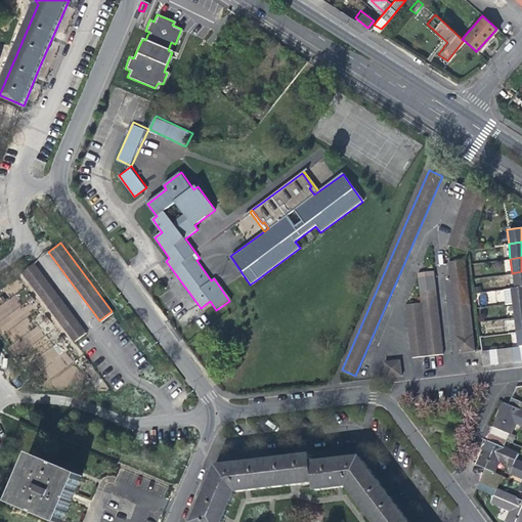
[(474,349),(463,259),(447,260),(459,351),(474,349)]
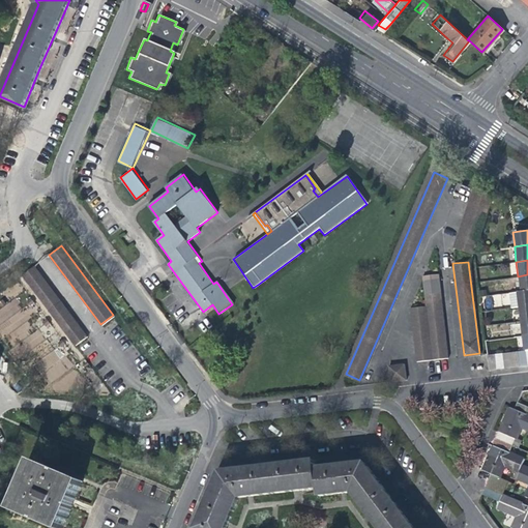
[(447,349),(437,265),(422,267),(421,267),(426,296),(409,299),(416,352),(447,349)]
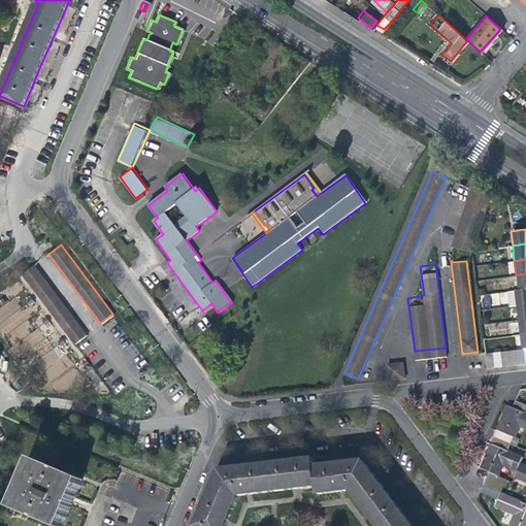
[(73,342),(86,334),(34,265),(22,274),(73,342)]
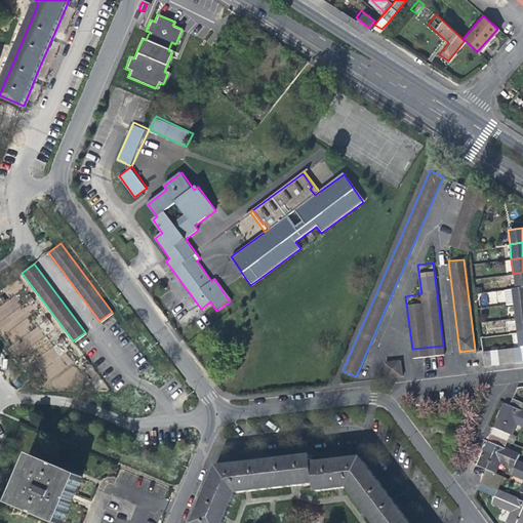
[(522,272),(513,274),(515,288),(522,286),(522,272)]
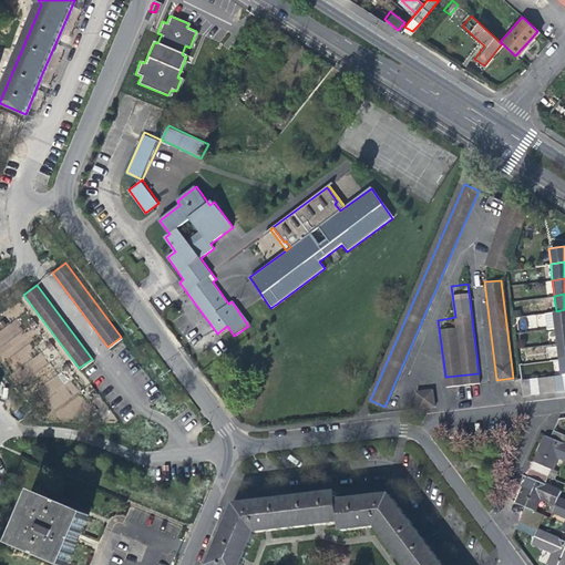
[(564,309),(556,311),(553,311),(544,312),(546,328),(555,327),(564,325),(564,309)]
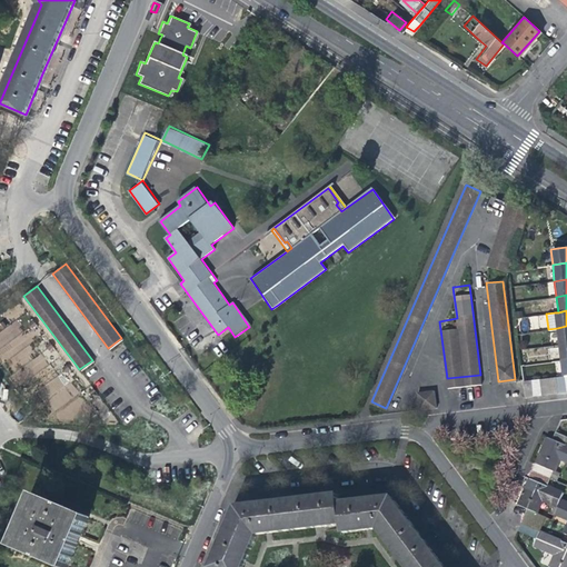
[(566,326),(557,328),(559,344),(566,342),(566,326)]
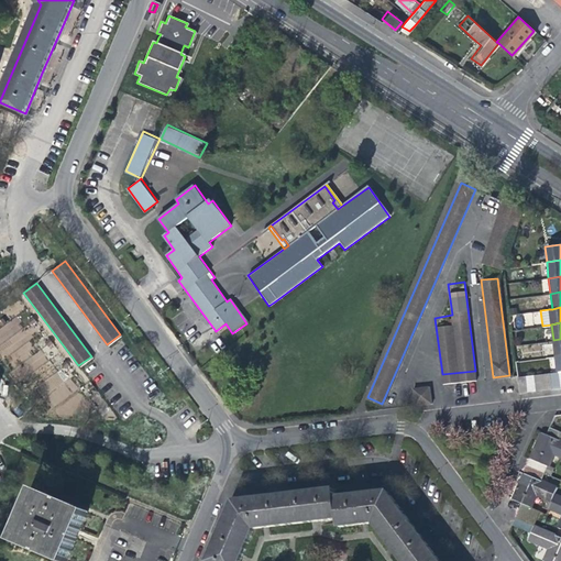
[(554,387),(559,386),(557,371),(548,372),(550,387),(554,387)]
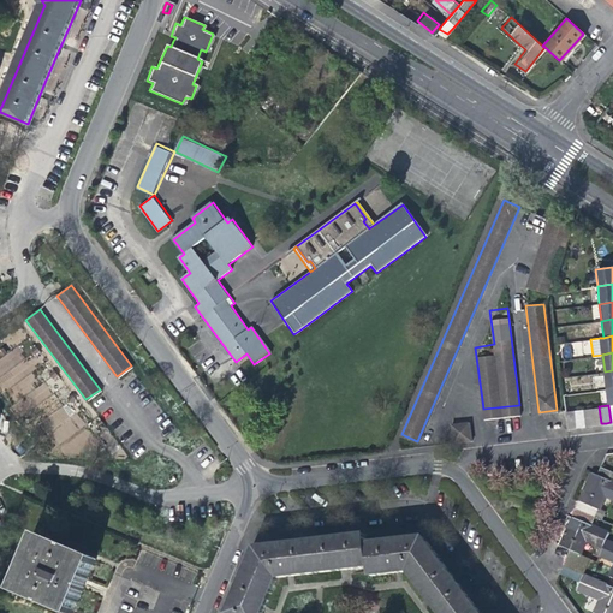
[(597,424),(601,423),(599,406),(590,408),(593,424),(597,424)]
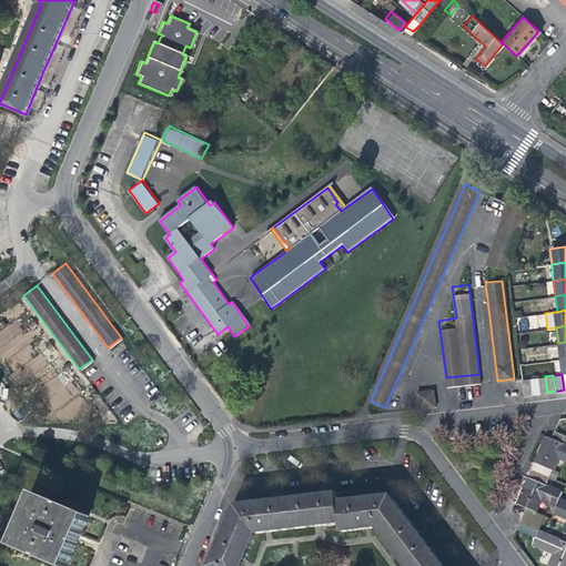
[(544,392),(547,392),(545,376),(536,377),(538,393),(544,392)]
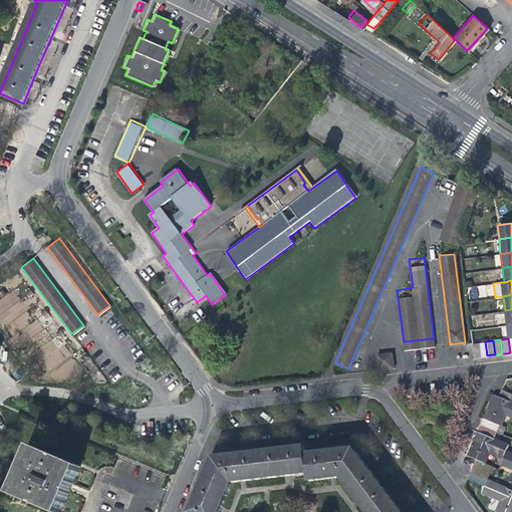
[(484,355),(487,355),(485,341),(478,342),(479,356),(484,355)]
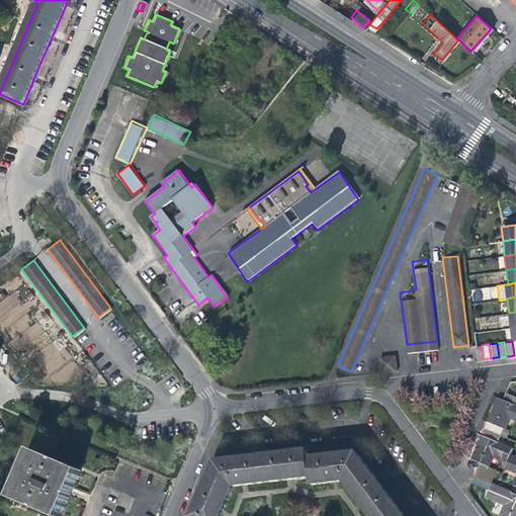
[(480,359),(483,359),(482,345),(475,345),(476,360),(480,359)]
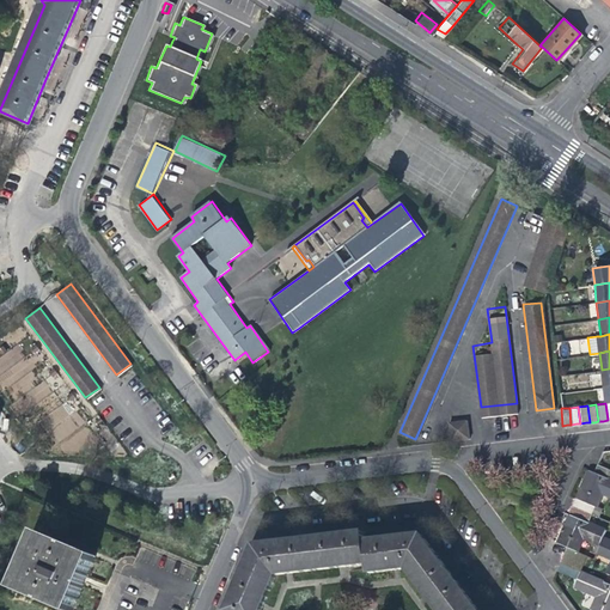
[(451,440),(470,438),(467,420),(449,421),(451,440)]
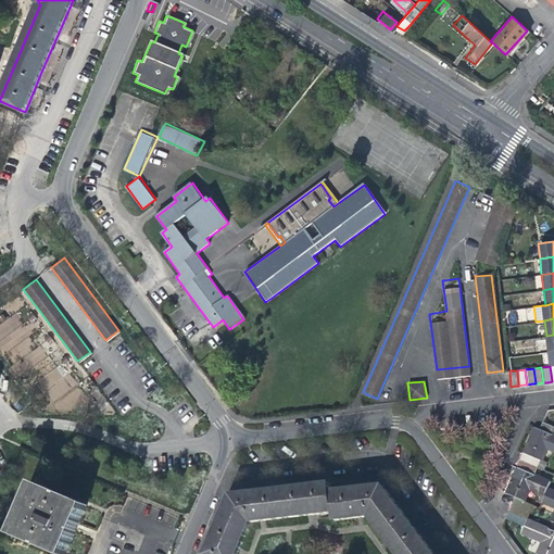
[(553,427),(539,420),(536,428),(553,436),(553,427)]
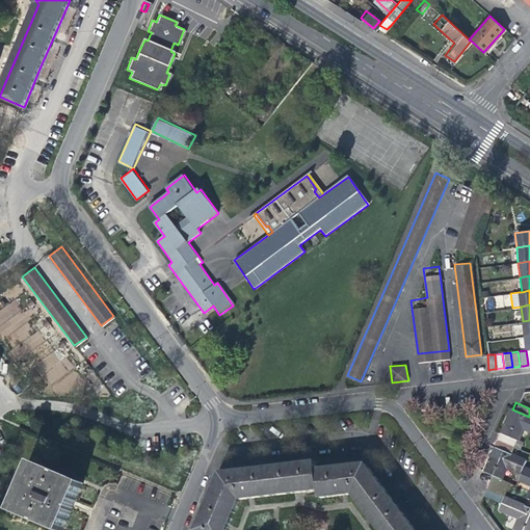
[(518,428),(529,433),(529,417),(512,409),(507,408),(501,423),(497,432),(492,430),(488,438),(509,447),(518,428)]
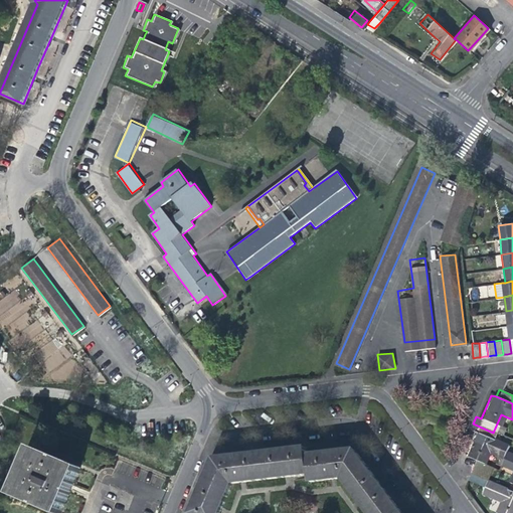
[(490,440),(493,433),(473,423),(470,432),(474,433),(490,440)]
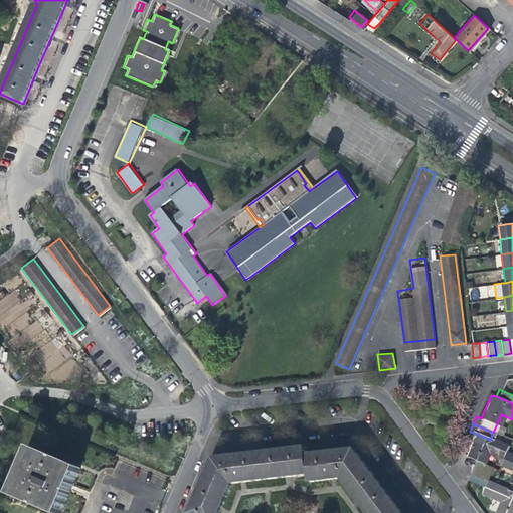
[(485,454),(499,460),(502,453),(505,446),(490,440),(474,433),(469,446),(464,457),(473,461),(470,468),(486,475),(489,468),(481,464),(485,454)]
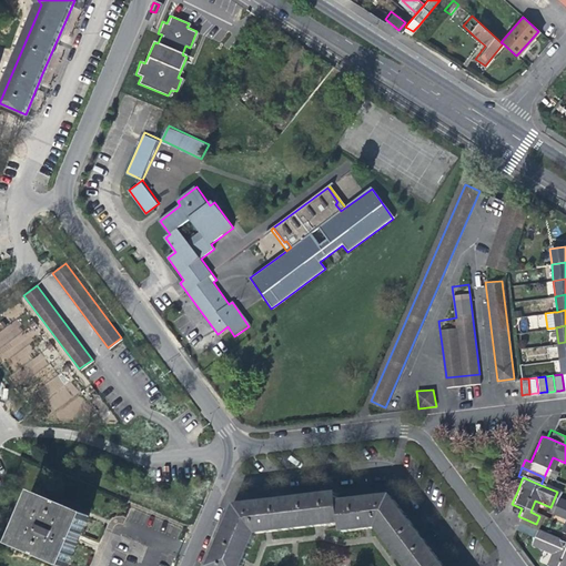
[(238,565),(253,531),(337,519),(339,527),(373,523),(404,565),(442,565),(387,492),(334,499),(333,491),(320,492),(260,499),(234,503),(221,533),(208,565),(238,565)]
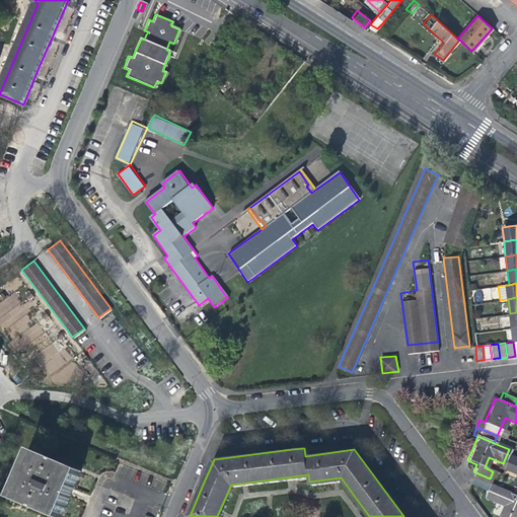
[(57,516),(71,487),(78,470),(30,449),(9,499),(53,516),(57,516)]
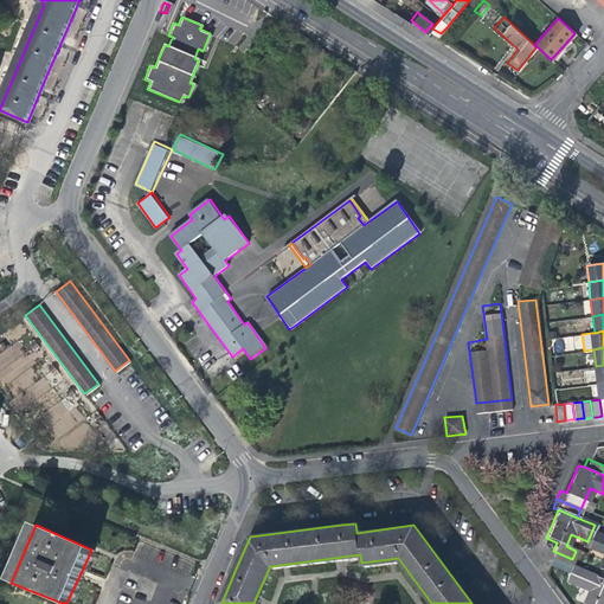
[(603,538),(591,533),(588,541),(585,548),(601,554),(597,563),(596,567),(603,571),(603,538)]
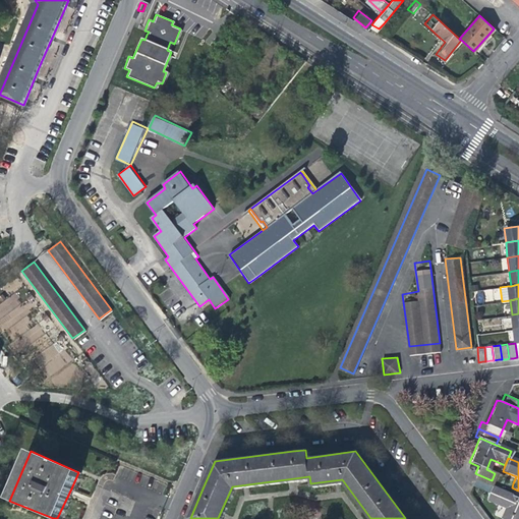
[(489,486),(492,480),(475,473),(472,480),(489,486)]
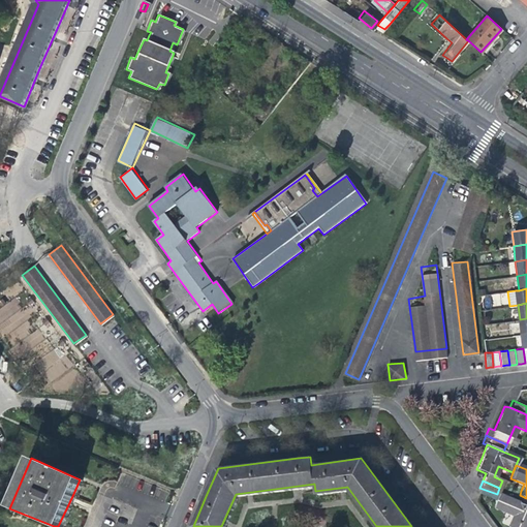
[(526,506),(497,494),(479,488),(476,495),(493,502),(492,505),(512,515),(505,526),(525,526),(526,524),(526,506)]
